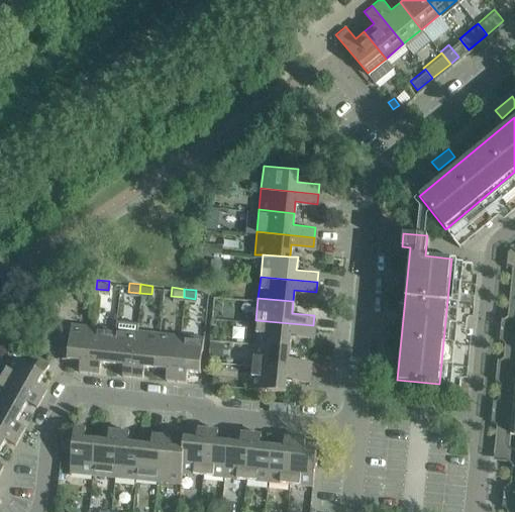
[(255,320),(253,341),(289,344),(290,333),(312,335),(313,325),(255,320)]
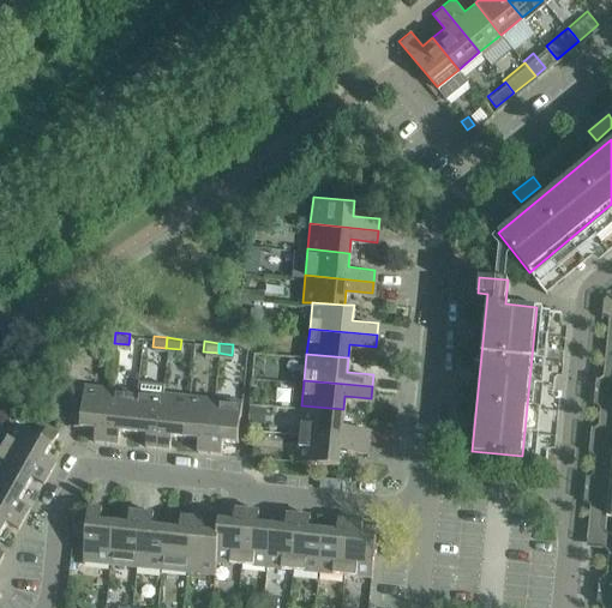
[(94,438),(105,439),(111,385),(83,381),(81,410),(67,409),(66,422),(95,425),(94,438)]
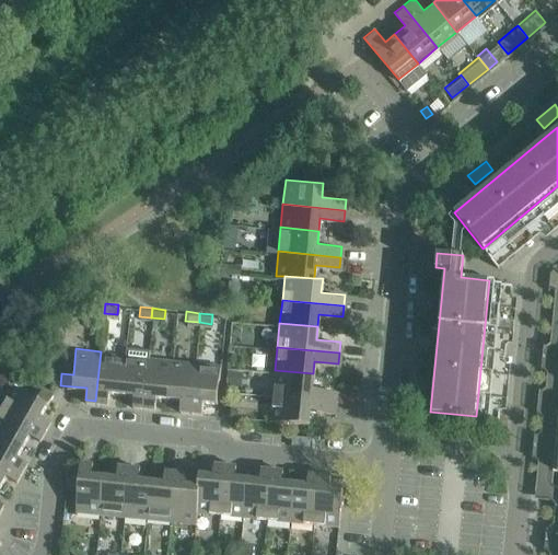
[(107,390),(120,391),(124,354),(101,351),(95,401),(106,402),(107,390)]
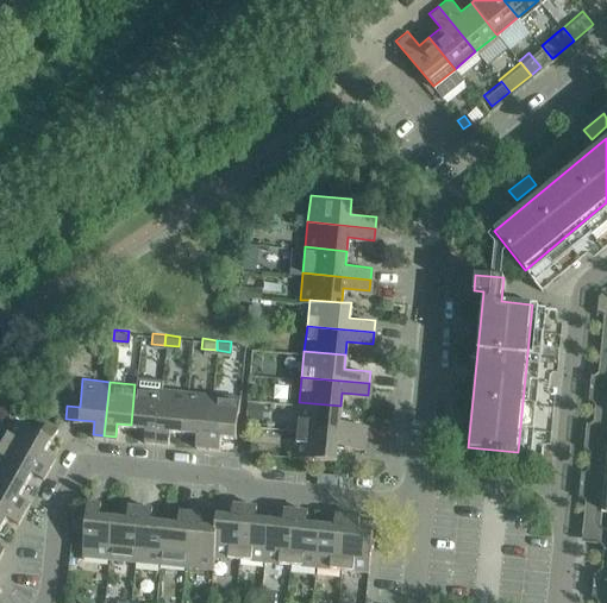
[(143,439),(155,440),(161,387),(135,384),(131,425),(145,427),(143,439)]
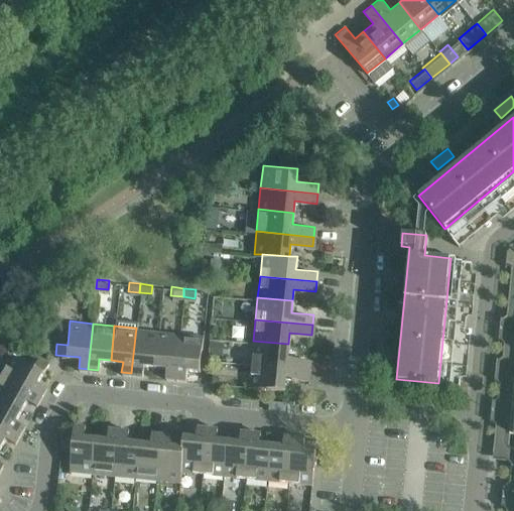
[(142,364),(154,365),(157,330),(136,328),(131,373),(141,374),(142,364)]
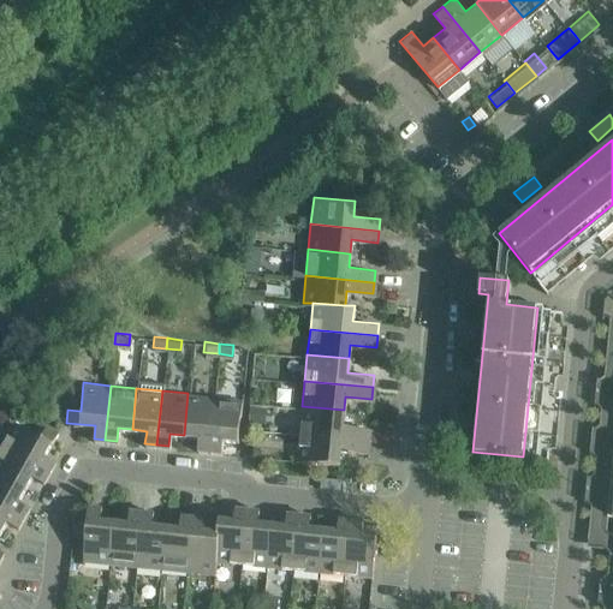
[(196,449),(208,451),(214,395),(188,393),(184,435),(197,436),(196,449)]
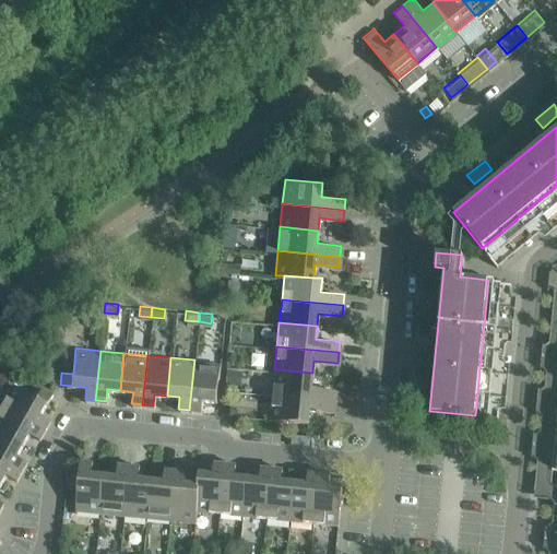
[(194,360),(189,410),(200,411),(201,399),(215,400),(218,363),(194,360)]
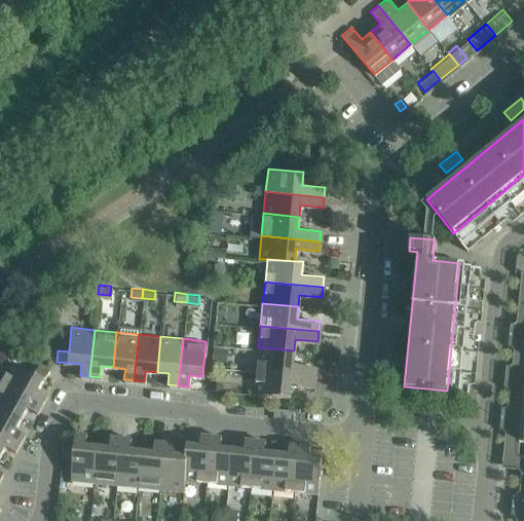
[(258,347),(256,370),(314,375),(315,365),(293,363),(294,350),(258,347)]
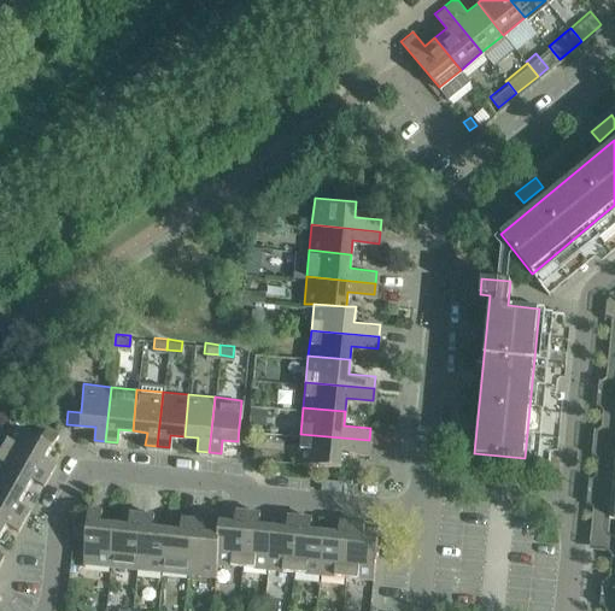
[(15,421),(1,445),(48,473),(54,462),(44,454),(57,430),(46,424),(40,435),(15,421)]
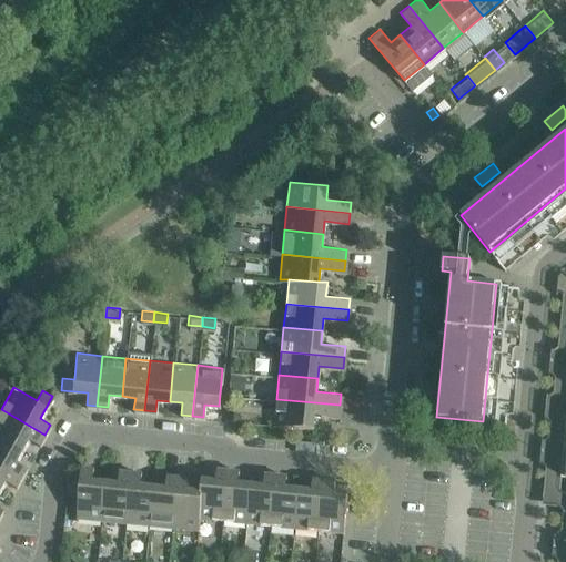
[(340,405),(276,399),(274,423),(312,427),(314,414),(339,416),(340,405)]
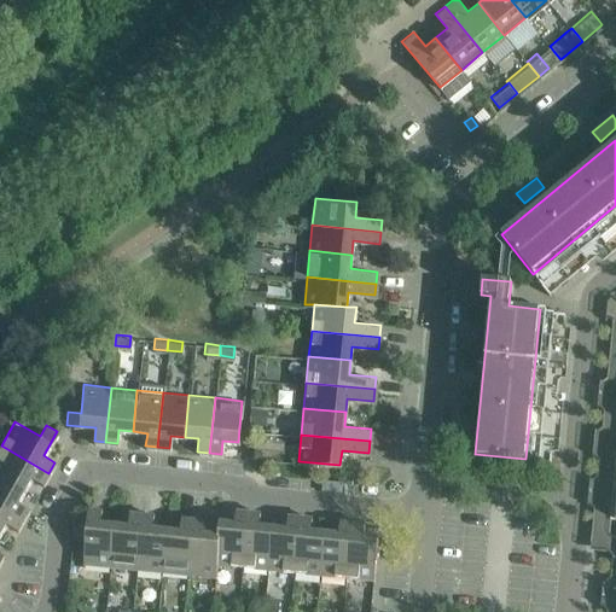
[(1,446),(0,447),(0,474),(24,489),(32,477),(42,483),(48,473),(1,446)]
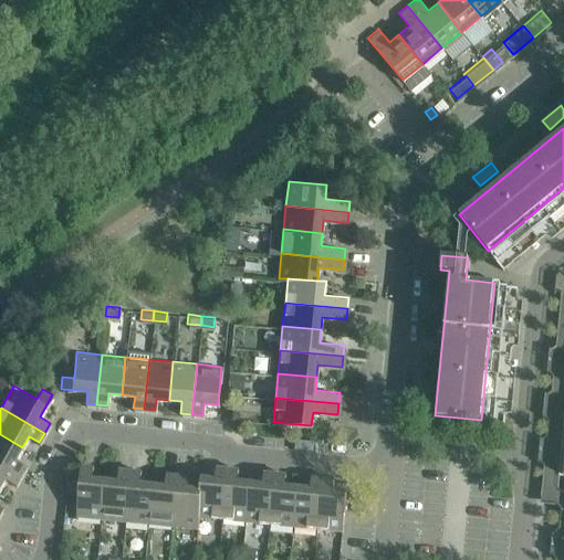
[(488,411),(487,420),(502,422),(503,413),(488,411)]
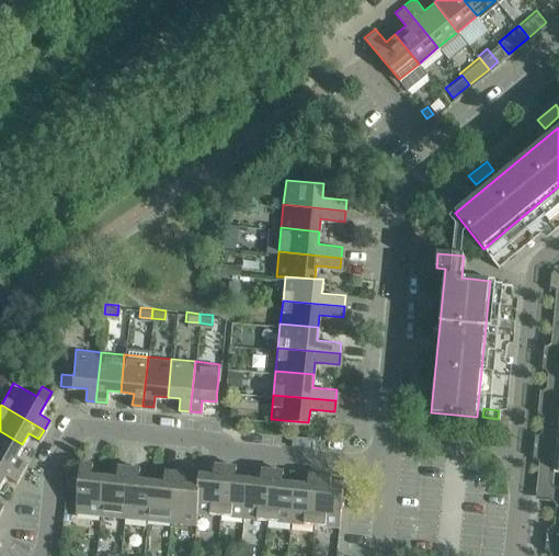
[(0,458),(21,471),(26,461),(15,455),(22,444),(0,431),(0,458)]
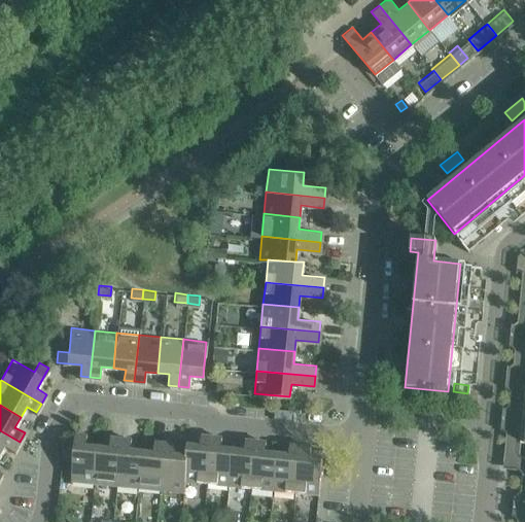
[(0,454),(5,445),(14,451),(20,442),(0,430),(0,454)]
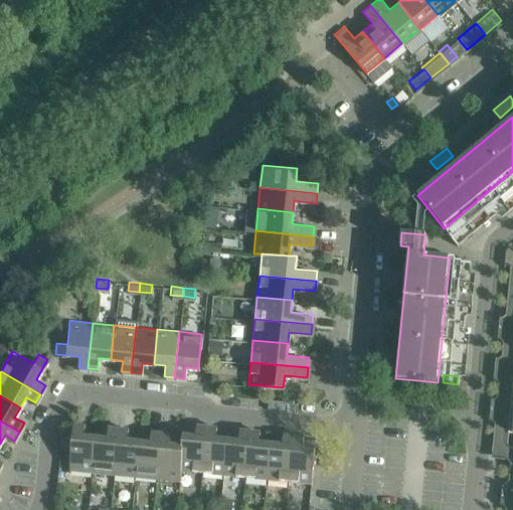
[(68,468),(92,470),(95,435),(83,434),(84,422),(73,421),(71,433),(61,432),(60,443),(71,444),(68,468)]
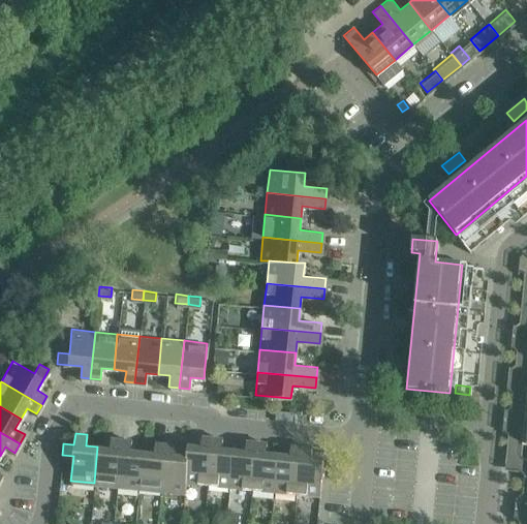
[(185,481),(207,483),(211,436),(200,435),(199,447),(187,444),(186,456),(187,456),(184,481),(185,481)]
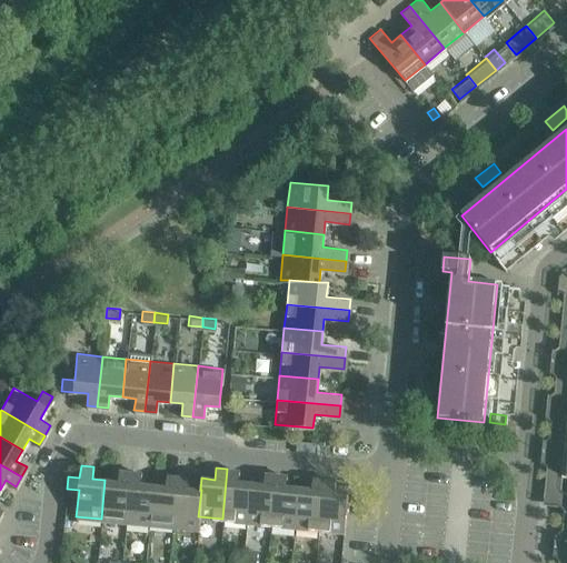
[(222,519),(246,521),(250,483),(237,482),(238,470),(227,469),(222,519)]
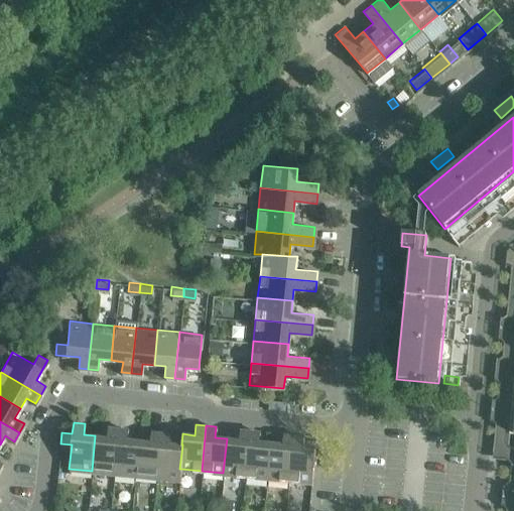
[(92,471),(113,473),(118,427),(108,426),(107,437),(95,435),(92,471)]
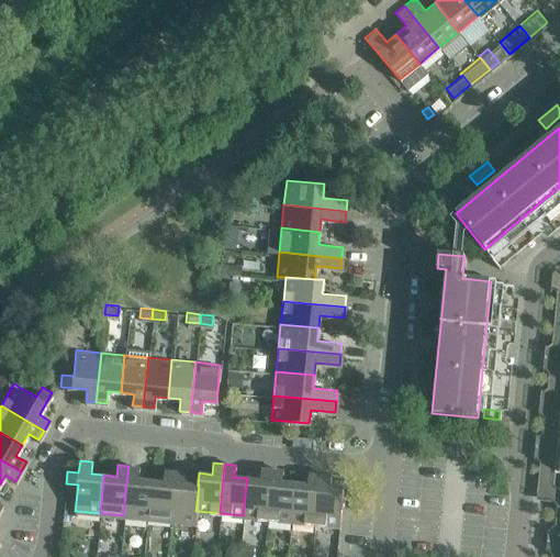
[(123,515),(147,517),(150,480),(137,479),(140,467),(129,466),(123,515)]
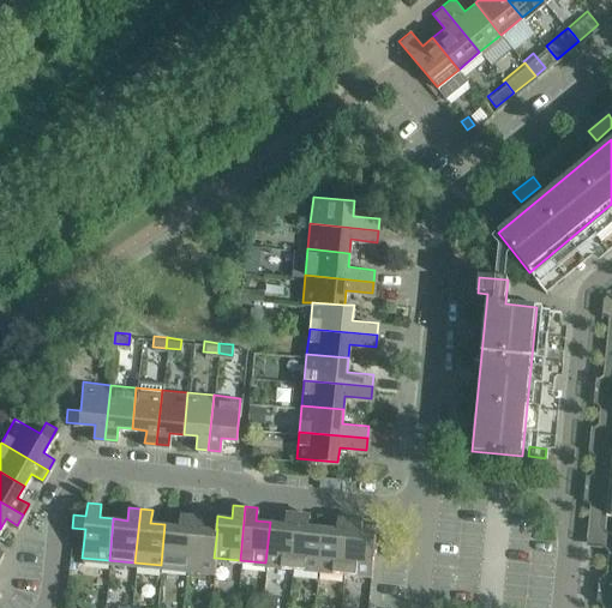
[(265,563),(292,565),(297,511),(285,510),(283,523),(270,522),(265,563)]
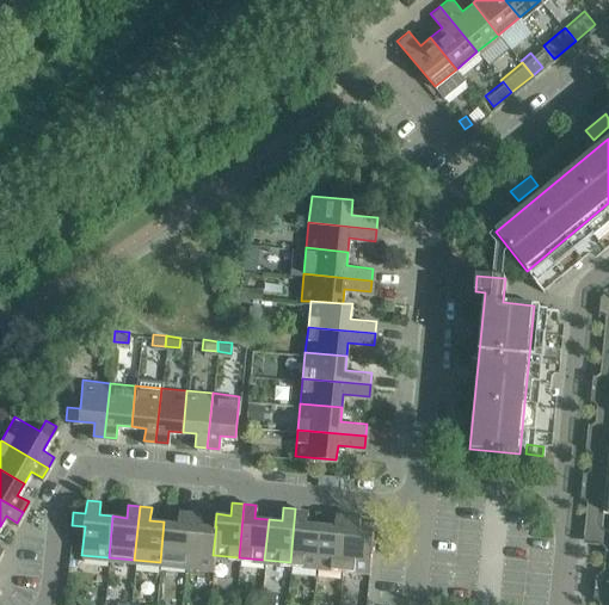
[(290,562),(315,566),(320,524),(306,523),(307,510),(295,508),(290,562)]
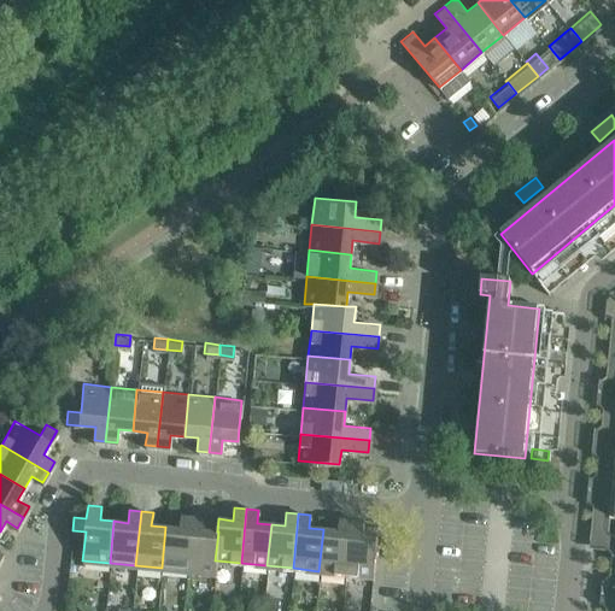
[(162,568),(187,570),(193,516),(181,515),(180,528),(165,527),(162,568)]
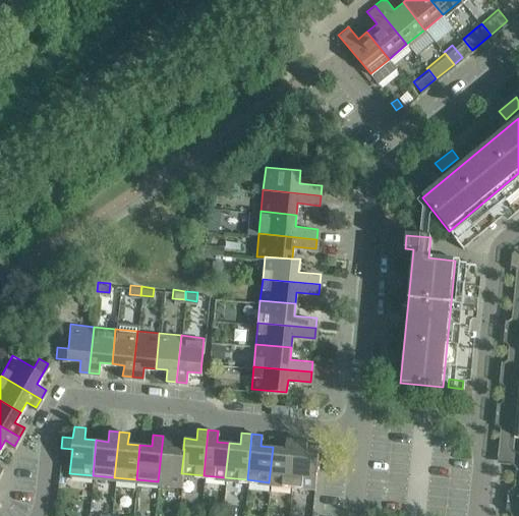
[(181,484),(182,473),(181,473),(184,449),(183,449),(171,448),(172,437),(163,436),(158,481),(181,484)]
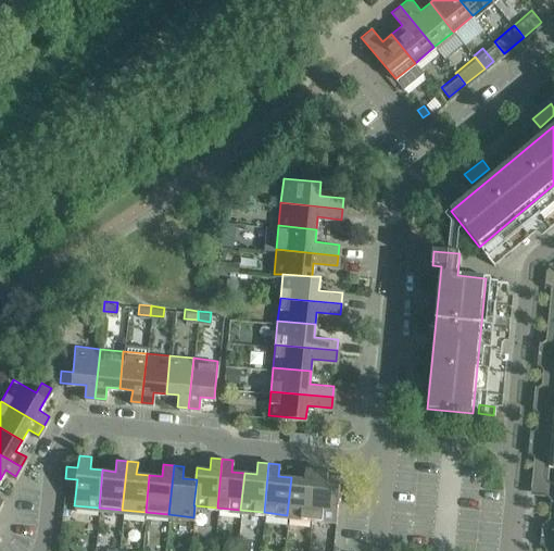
[(287,515),(311,517),(315,468),(304,467),(303,478),(291,477),(287,515)]
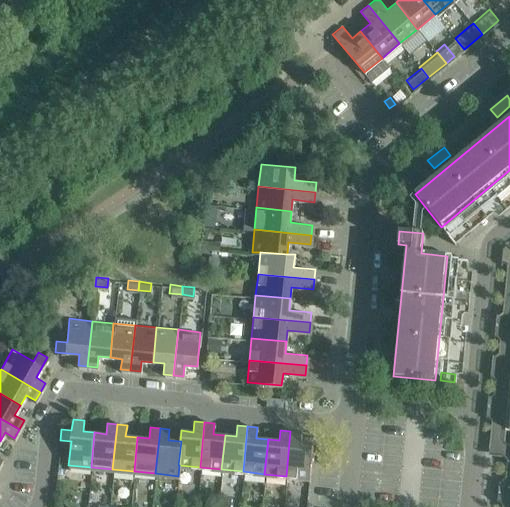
[(290,431),(286,476),(308,478),(312,444),(299,442),(300,432),(290,431)]
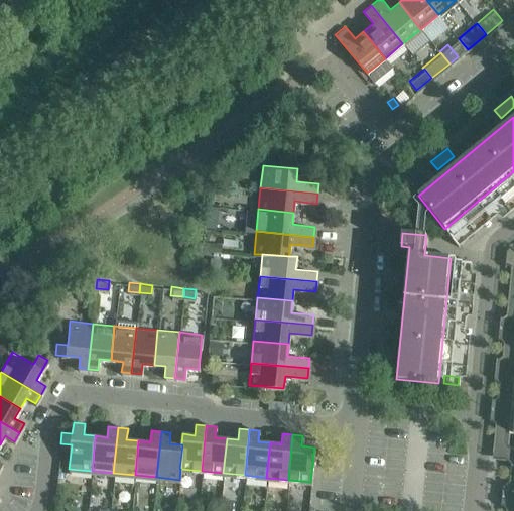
[(323,465),(335,466),(336,450),(325,449),(323,465)]
